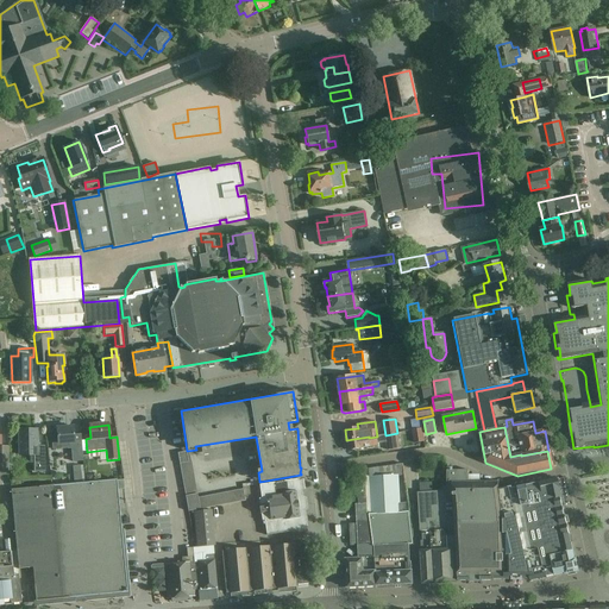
[(82,452),(81,441),(80,434),(74,435),(74,428),(57,429),(57,433),(51,434),(52,451),(61,450),(61,445),(67,445),(68,450),(70,450),(71,456),(73,462),(82,460),(82,452)]
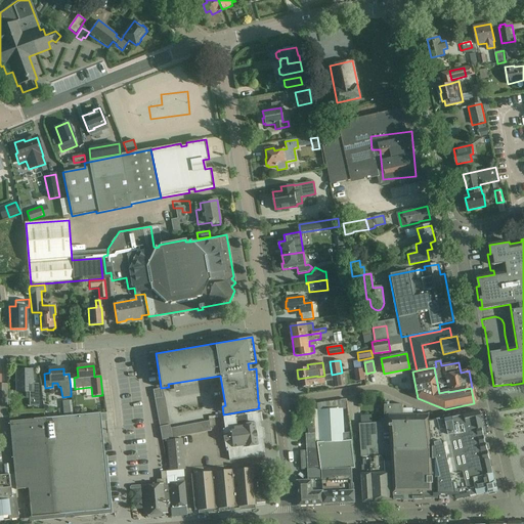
[(19,392),(34,392),(34,382),(32,382),(32,369),(16,370),(16,382),(19,382),(19,392)]
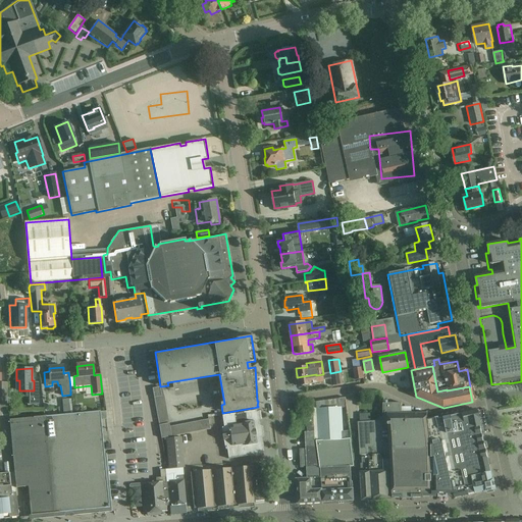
[(316,374),(297,377),(299,385),(313,383),(312,383),(324,381),(324,380),(331,379),(332,385),(343,384),(341,371),(330,373),(323,374),(316,375),(316,374)]
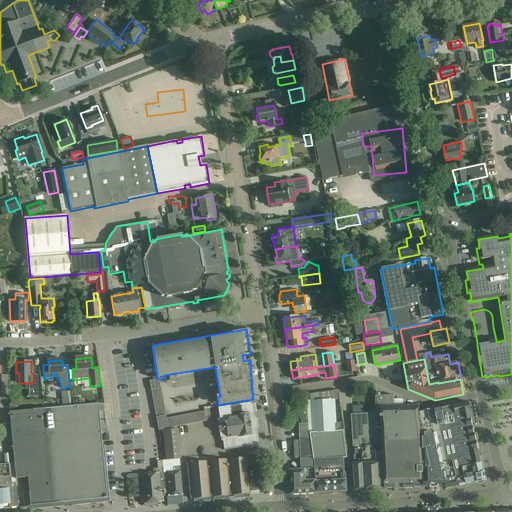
[(156,380),(149,381),(151,390),(158,388),(156,380)]
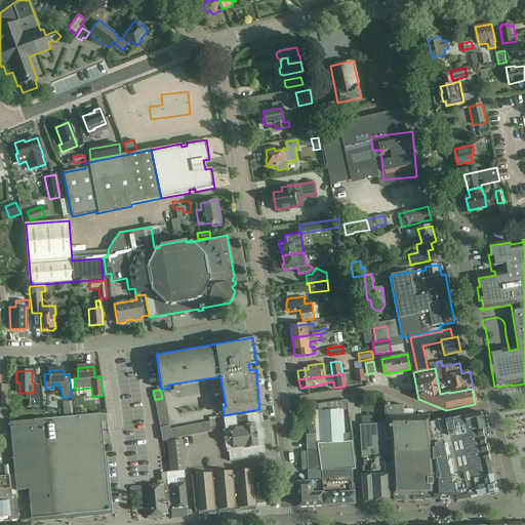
[(323,488),(324,506),(356,503),(355,484),(354,484),(353,470),(355,469),(348,401),(315,405),(316,417),(315,417),(317,436),(321,474),(323,488)]
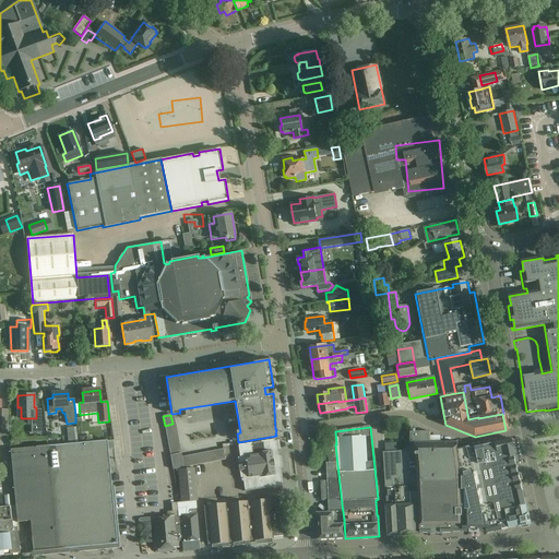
[(458,442),(430,442),(429,431),(411,431),(411,451),(411,468),(417,468),(419,504),(421,532),(421,534),(430,534),(443,534),(454,533),(462,533),(462,531),(462,479),(458,449),(458,442)]
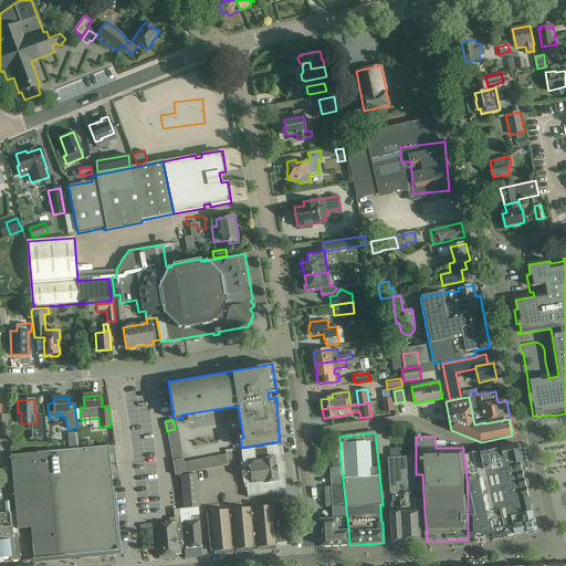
[(528,495),(527,489),(527,486),(526,486),(525,480),(526,480),(525,479),(522,463),(522,462),(520,454),(521,454),(521,452),(520,453),(517,447),(519,447),(519,444),(477,454),(475,452),(463,454),(468,485),(468,537),(477,537),(477,538),(478,538),(478,537),(483,537),(483,538),(484,538),(484,537),(492,537),(494,541),(495,540),(495,538),(501,537),(501,538),(509,537),(509,536),(516,534),(516,535),(527,533),(537,531),(535,520),(534,520),(533,512),(532,512),(528,496),(530,496),(530,495),(528,495)]
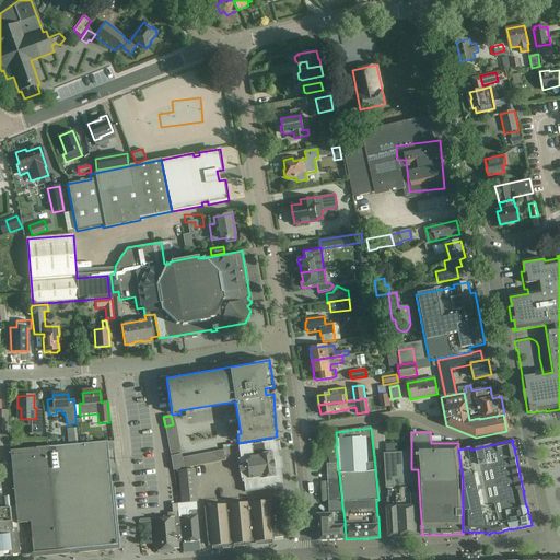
[(113,441),(48,447),(48,446),(9,450),(16,523),(30,522),(33,553),(63,550),(63,549),(115,544),(105,451),(114,450),(113,441)]
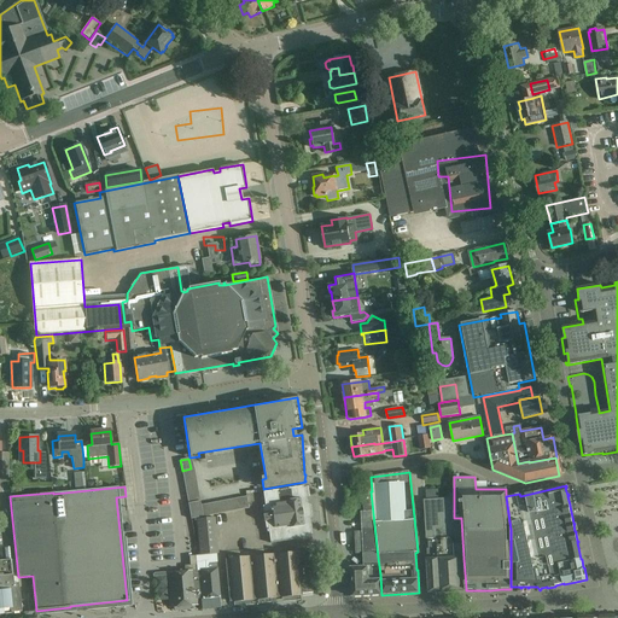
[(264,503),(307,497),(307,494),(309,490),(309,488),(301,489),(301,487),(263,493),(264,503)]
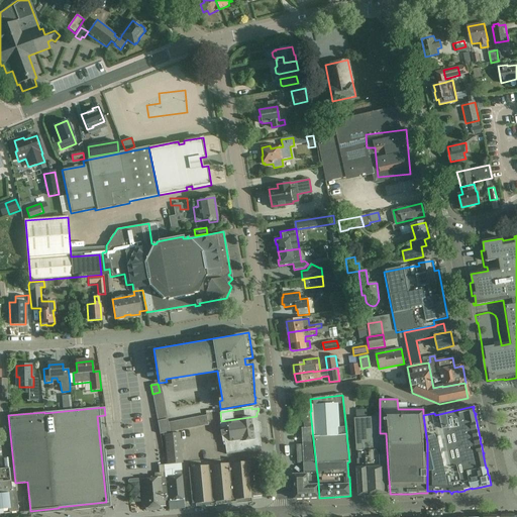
[(298,463),(304,463),(305,476),(294,476),(296,500),(319,498),(318,481),(316,467),(312,429),(310,411),(302,412),(303,419),(305,419),(305,428),(302,428),(303,444),(297,445),(298,463)]
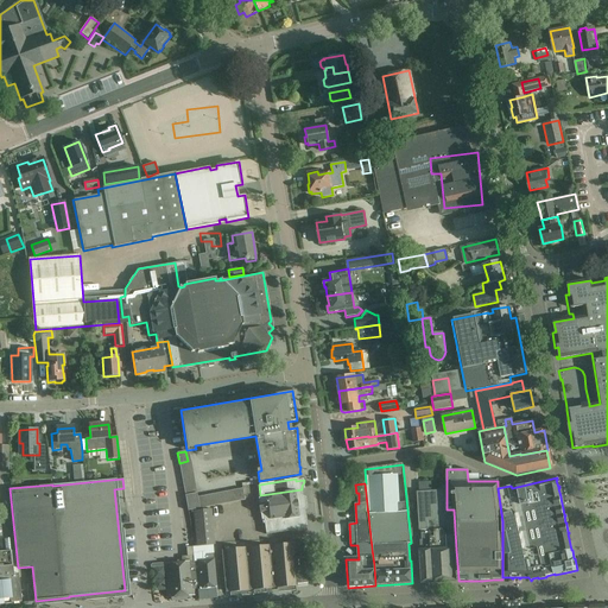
[(258,505),(259,508),(306,501),(306,498),(303,494),(302,489),(260,495),(260,498),(258,498),(259,505),(258,505)]
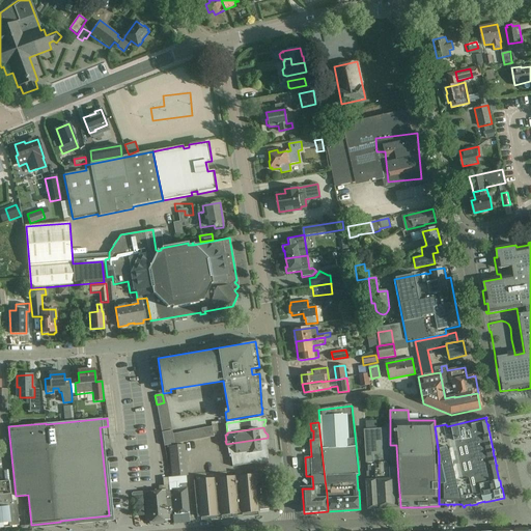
[(396,479),(398,479),(396,445),(390,445),(390,428),(364,429),(366,463),(369,463),(370,473),(368,472),(370,508),(398,507),(396,479)]
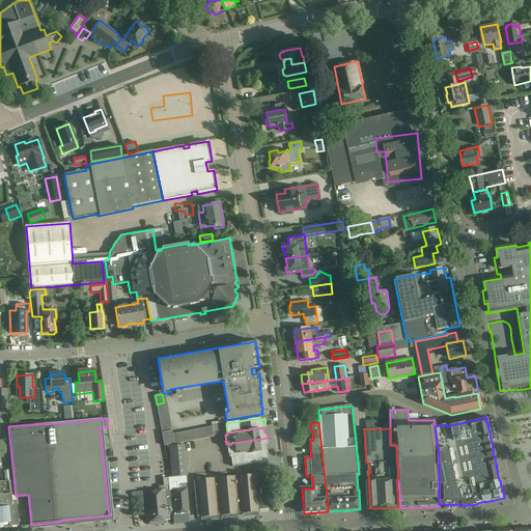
[(174,444),(171,430),(162,432),(164,446),(174,444)]
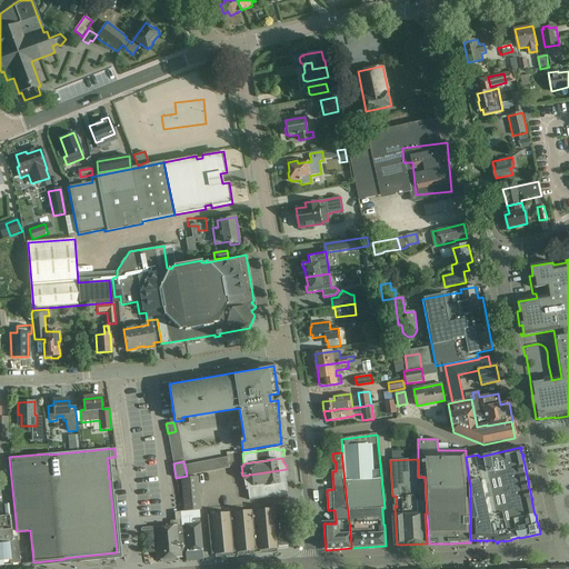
[(245,487),(247,487),(286,481),(286,478),(288,476),(287,469),(242,476),(242,479),(243,479),(245,487)]
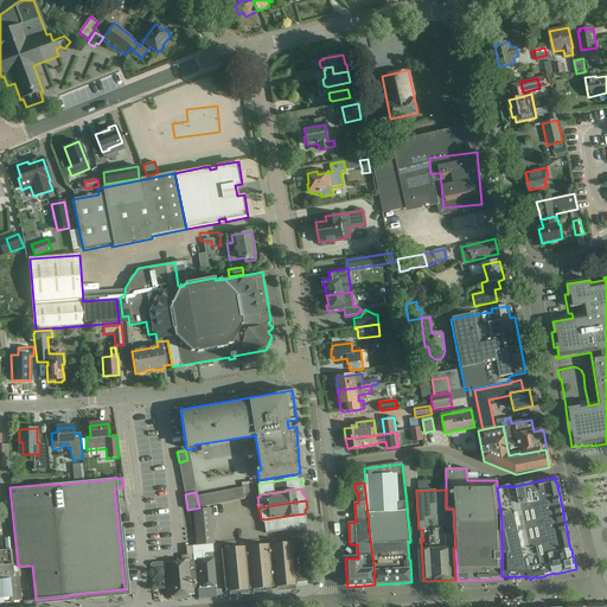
[(196,545),(211,544),(208,509),(192,510),(196,545)]
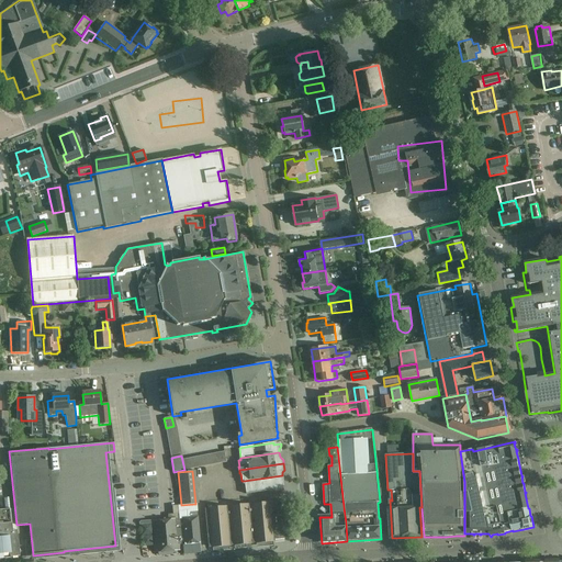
[(282,475),(244,481),(246,494),(280,490),(280,487),(281,487),(284,484),(282,475)]
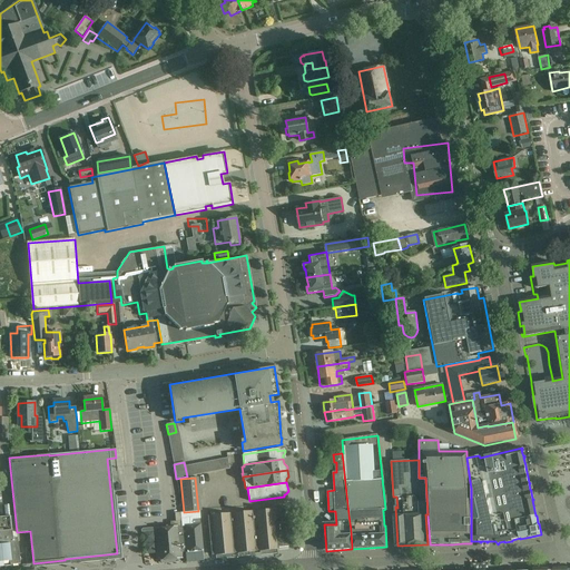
[(292,509),(275,510),(278,547),(288,547),(294,540),(292,509)]
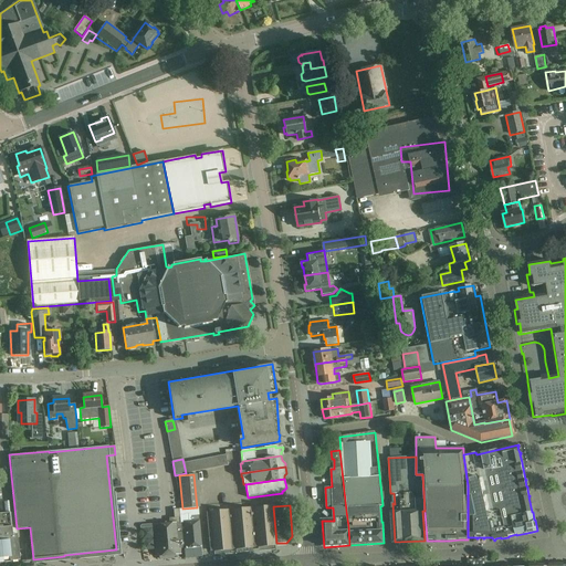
[(276,545),(276,543),(273,506),(250,509),(254,547),(276,545)]
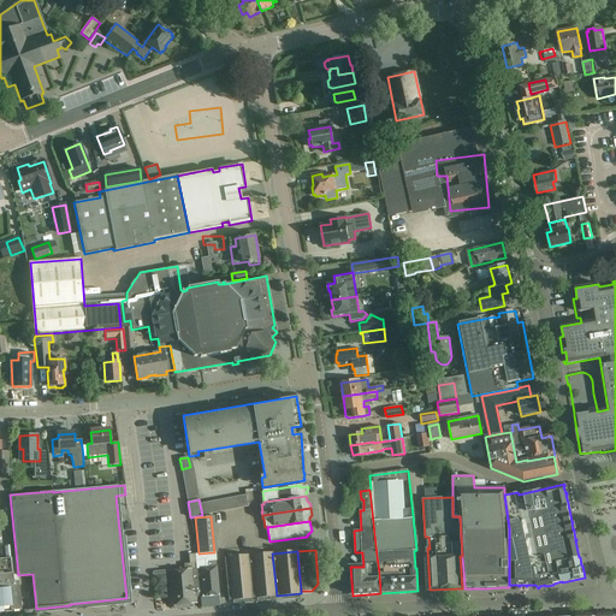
[(219,596),(215,561),(215,552),(196,555),(200,597),(219,596)]
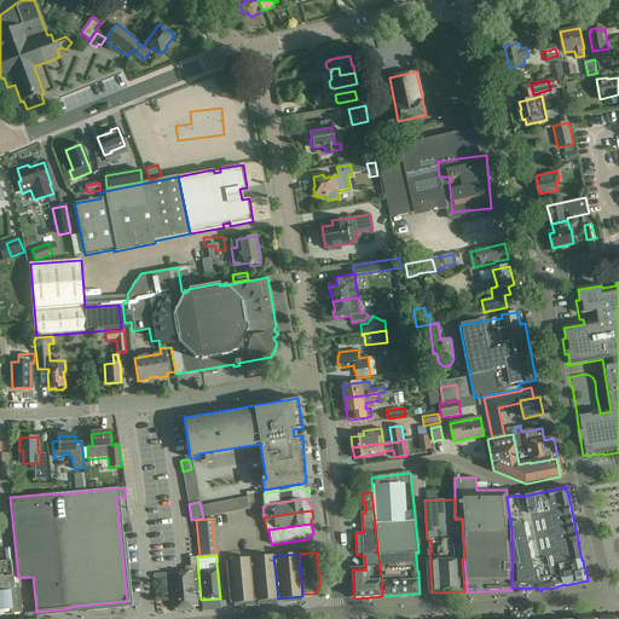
[(273,556),(250,557),(254,601),(278,599),(273,556)]
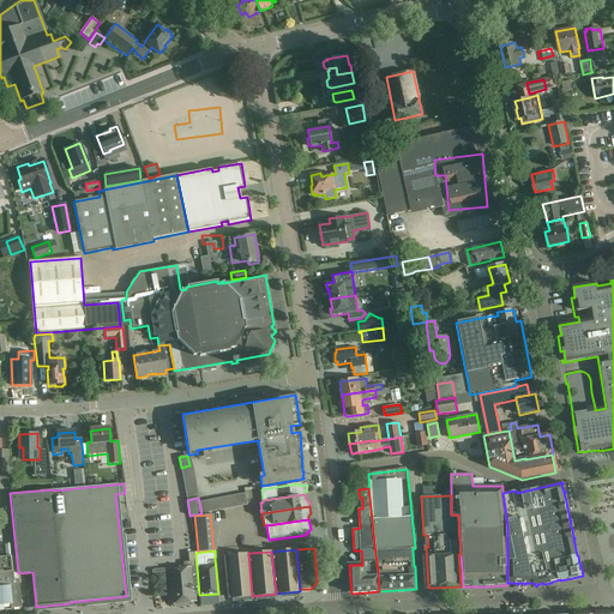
[(196,567),(193,567),(166,570),(169,603),(196,601),(196,595),(199,595),(196,553),(188,553),(188,563),(194,561),(196,567)]
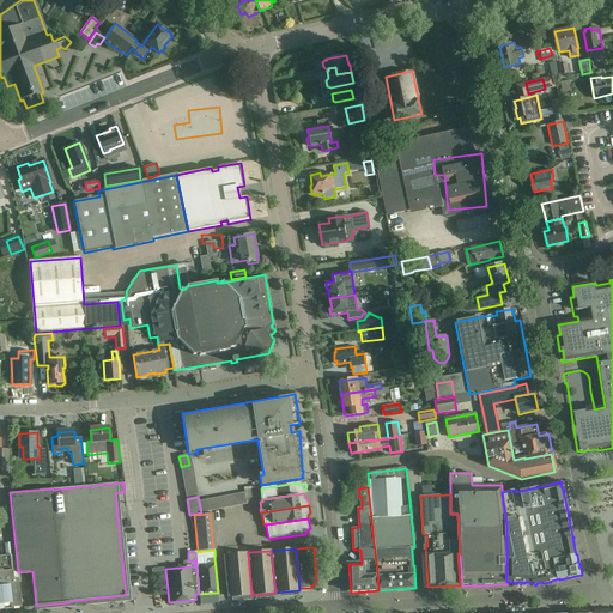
[(228,598),(252,595),(248,552),(224,554),(228,598)]
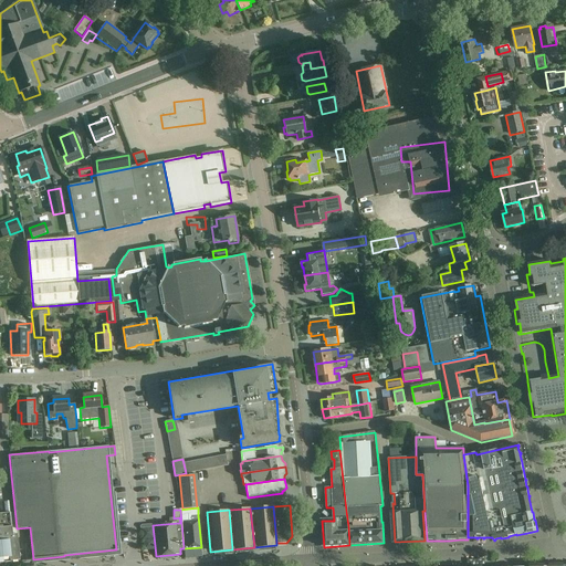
[(11,512),(0,512),(0,562),(11,562),(11,561),(20,559),(18,533),(13,534),(11,512)]
